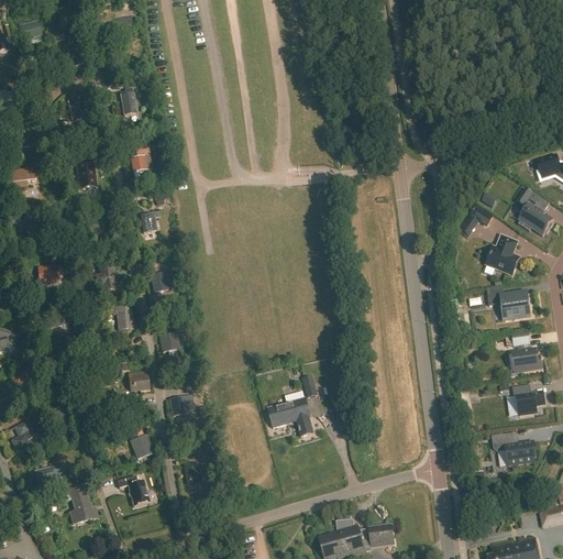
[(109,23),(112,39),(123,36),(120,18),(116,19),(116,22),(109,23)]
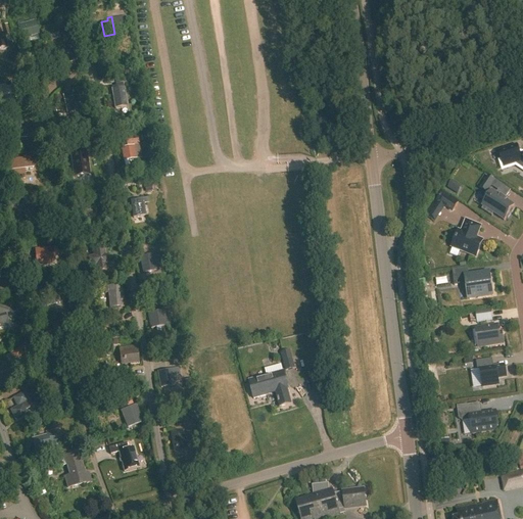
[(19,18),(24,35),(38,31),(35,18),(24,21),(22,17),(19,18)]
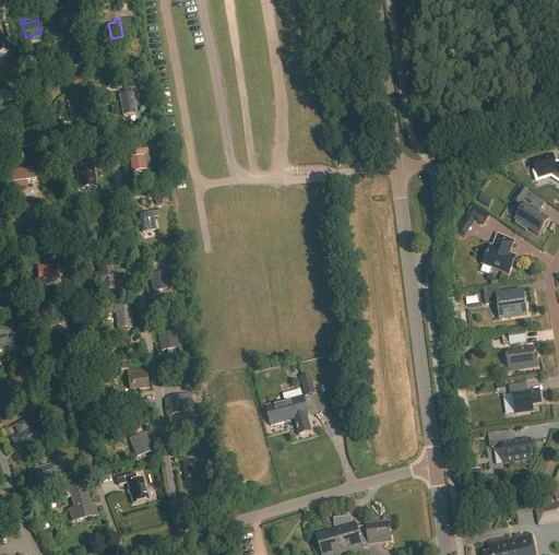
[(129,90),(120,91),(120,94),(118,94),(119,98),(121,98),(123,113),(134,110),(131,91),(129,92),(129,90)]
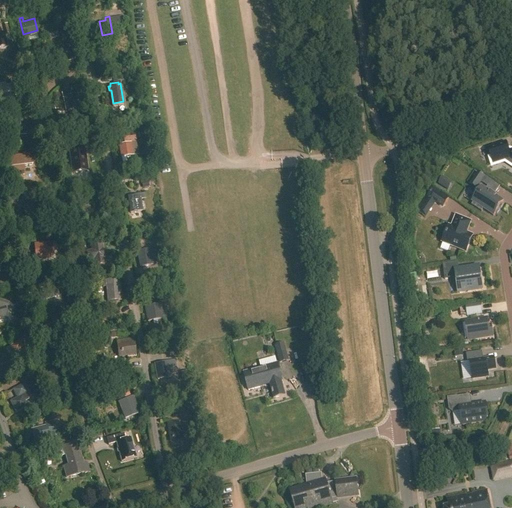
[(0,95),(10,93),(9,87),(11,86),(10,83),(0,85),(0,95)]
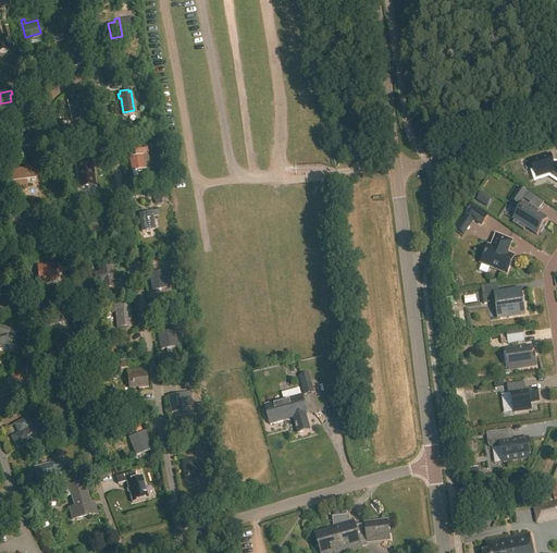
[(79,101),(78,96),(67,99),(71,117),(87,113),(84,100),(79,101)]
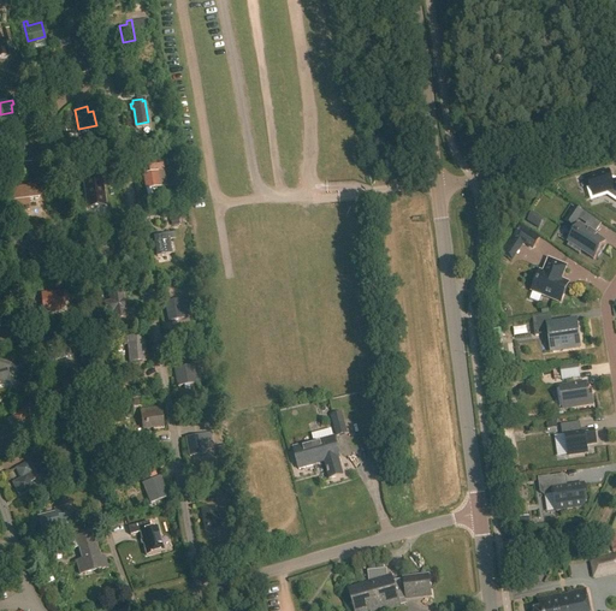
[(11,142),(12,148),(15,148),(16,160),(19,160),(19,161),(22,160),(30,159),(29,141),(11,142)]
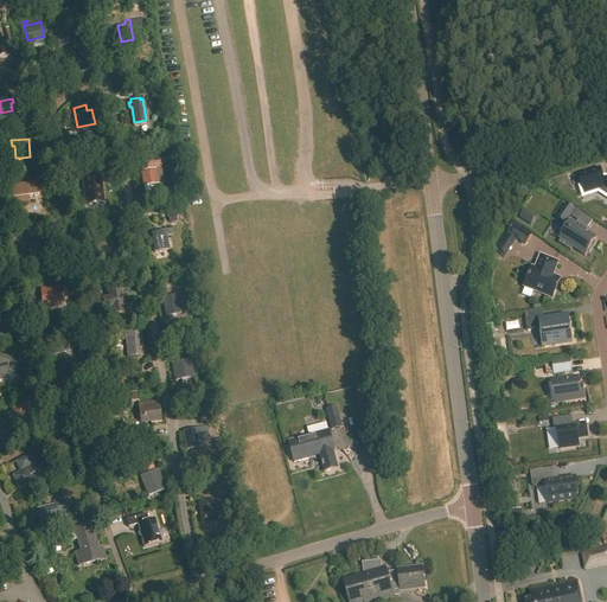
[(161,170),(160,162),(151,164),(151,167),(141,168),(144,183),(157,180),(164,179),(161,170)]
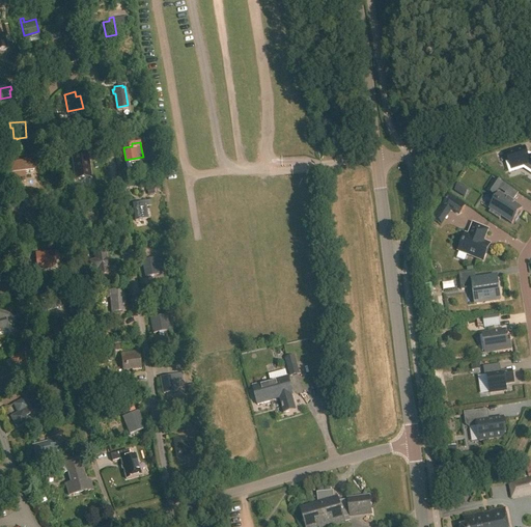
[(525,144),(505,149),(510,167),(528,162),(530,163),(530,167),(530,168),(530,167),(530,153),(528,153),(525,144)]
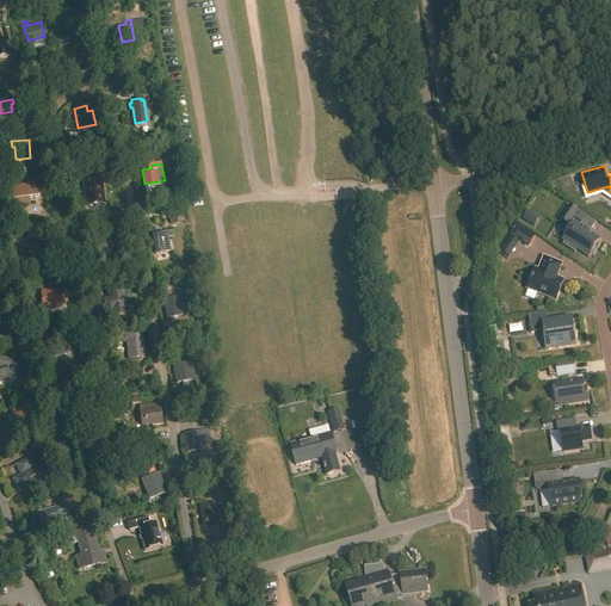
[(82,178),(85,202),(102,199),(98,175),(82,178)]
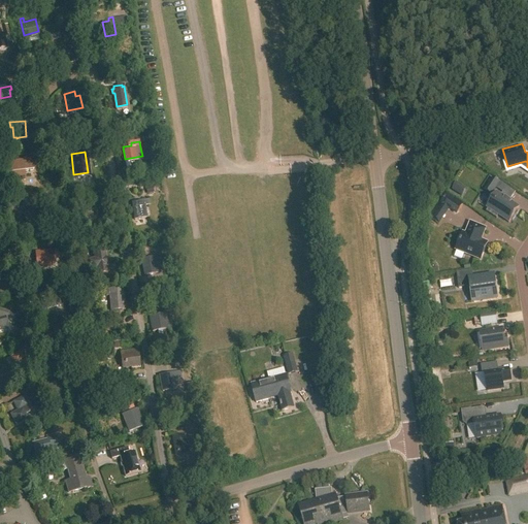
[(32,157),(10,159),(12,177),(25,176),(25,168),(33,167),(32,157)]
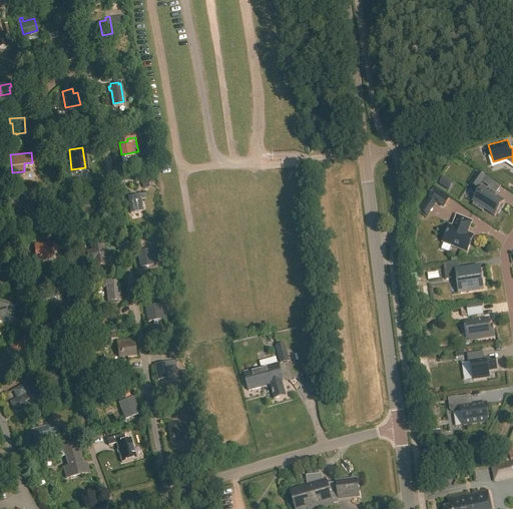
[(479,169),(474,177),(480,181),(482,179),(488,184),(492,178),(479,169)]
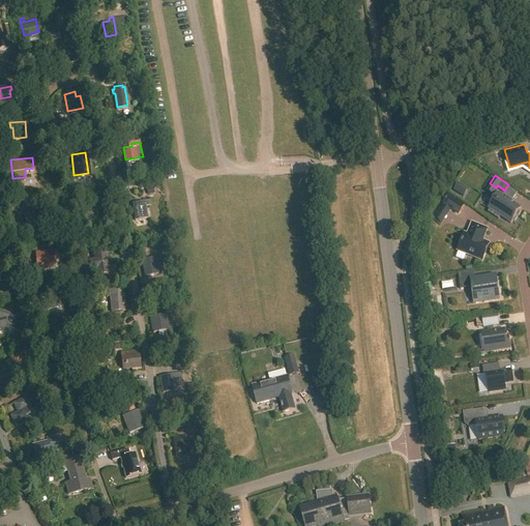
[(490,207),(488,209),(498,216),(500,213),(510,221),(512,217),(514,218),(519,213),(517,212),(521,205),(499,191),(489,206),(490,207)]
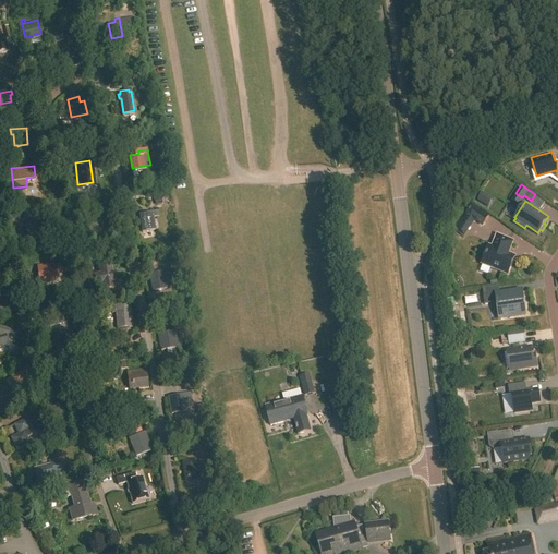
[(472,202),(466,211),(456,227),(463,232),(474,216),(483,221),(488,213),(472,202)]
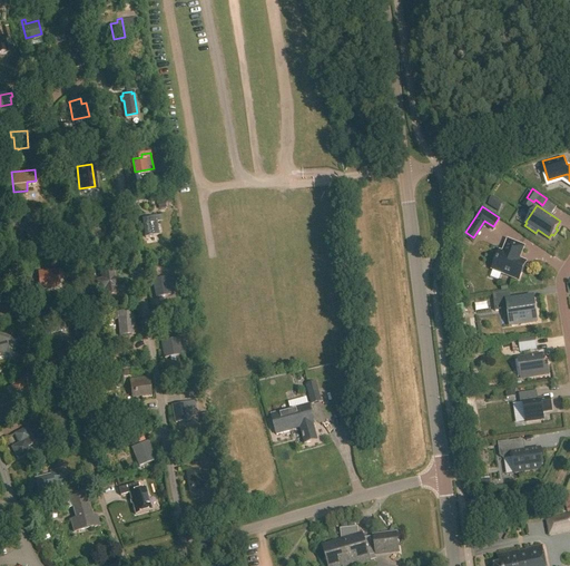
[(161,218),(160,213),(143,215),(146,234),(158,232),(156,218),(161,218)]
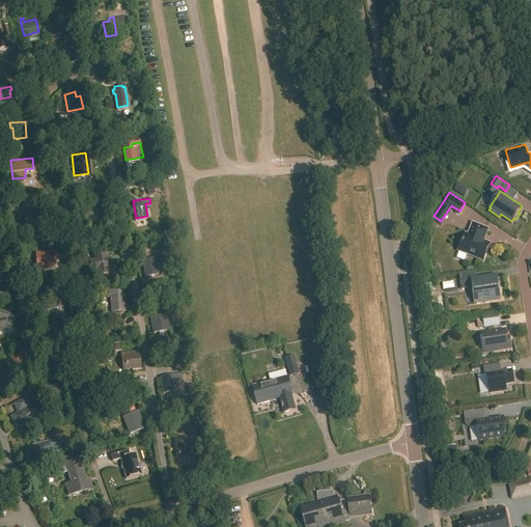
[(24,210),(27,225),(37,223),(35,213),(37,213),(37,207),(24,210)]
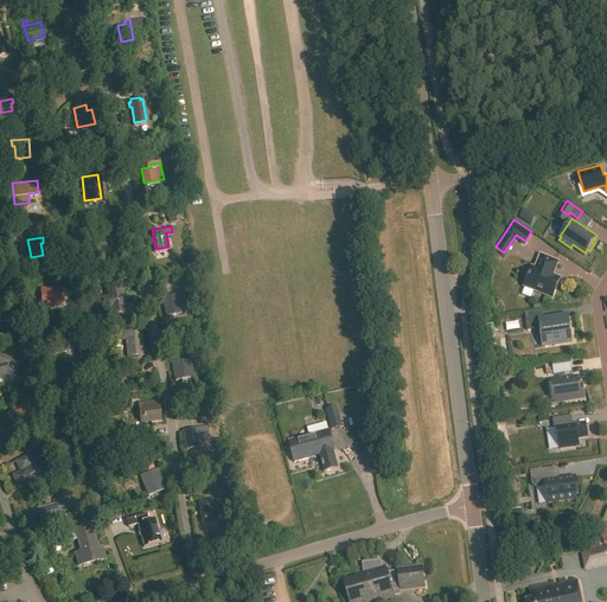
[(102,245),(95,247),(96,257),(104,256),(107,266),(115,263),(110,241),(102,242),(102,245)]
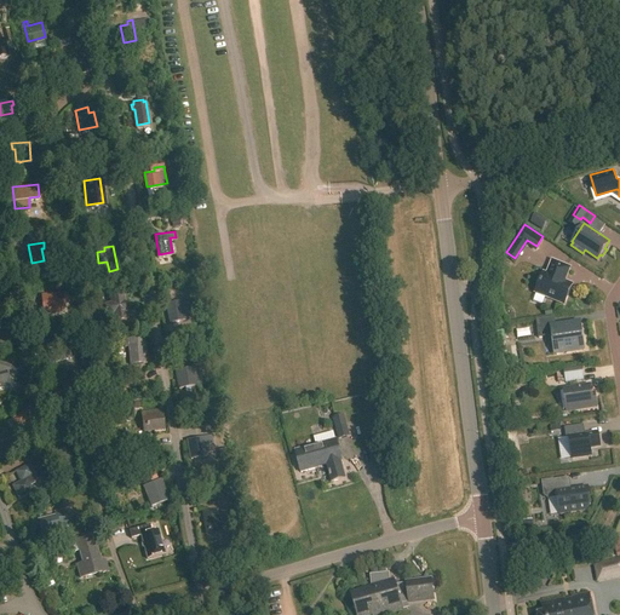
[(535,289),(564,302),(573,281),(568,280),(568,279),(564,280),(562,276),(567,275),(566,274),(570,264),(552,257),(546,270),(544,269),(535,289)]
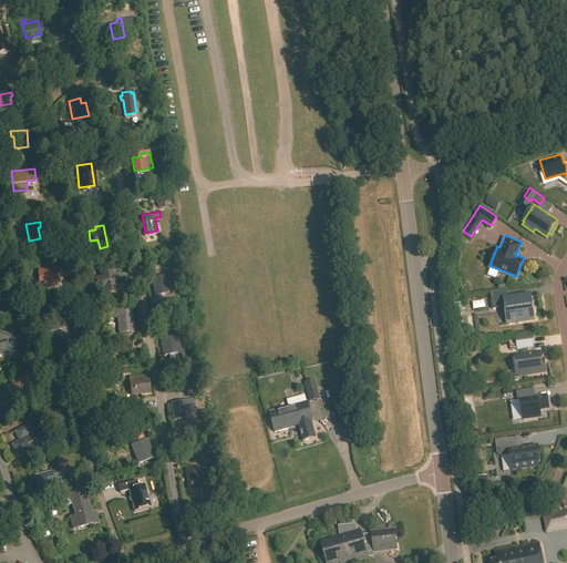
[(59,273),(58,267),(58,266),(38,267),(39,285),(55,283),(54,273),(59,273)]
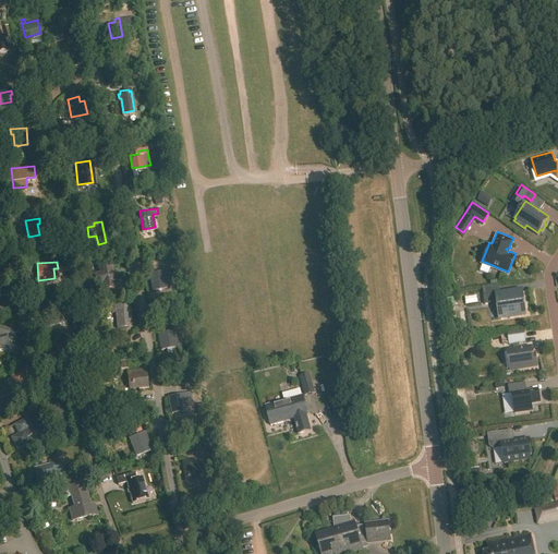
[(95,274),(96,281),(104,280),(105,287),(112,286),(111,279),(110,271),(109,271),(108,264),(100,266),(101,273),(95,274)]
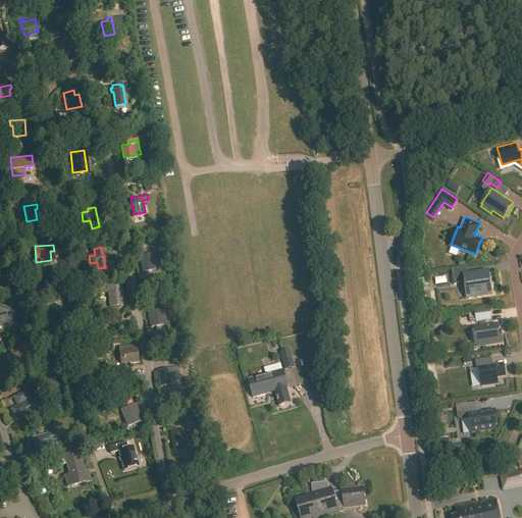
[(152,264),(152,267),(156,267),(154,257),(158,257),(157,251),(141,254),(143,266),(152,264)]
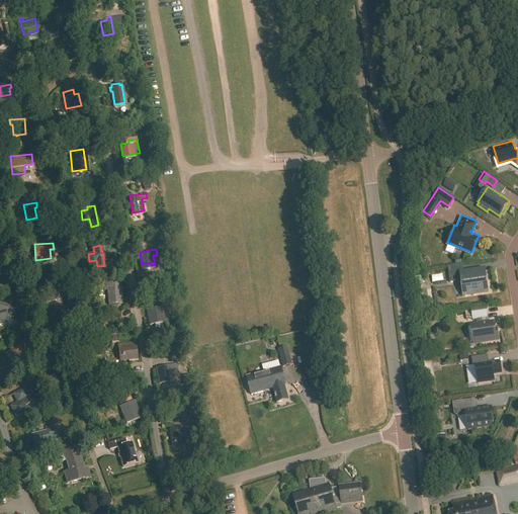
[(488,288),(484,267),(460,270),(463,292),(488,288)]
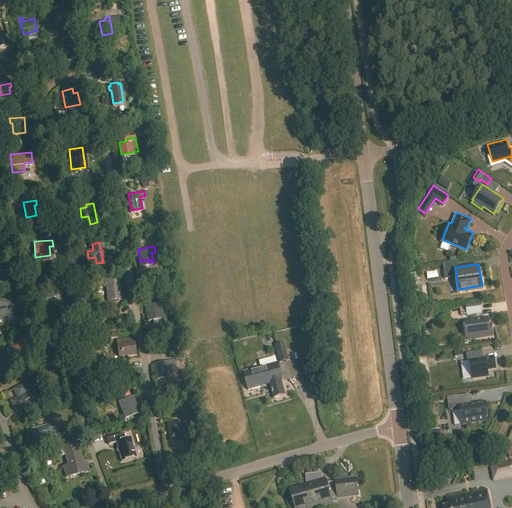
[(454,267),(445,269),(447,278),(456,276),(454,267)]
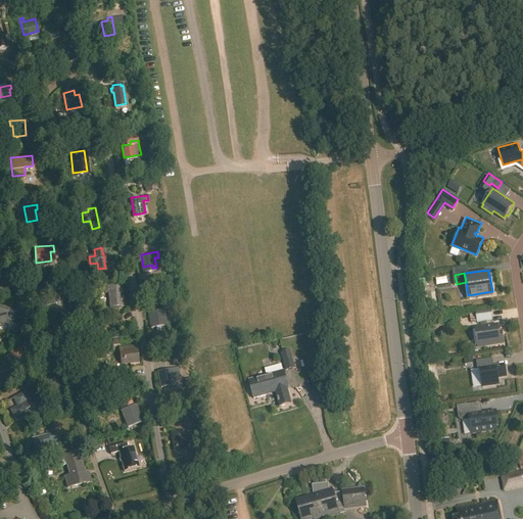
[(419,287),(426,286),(425,276),(418,277),(419,287)]
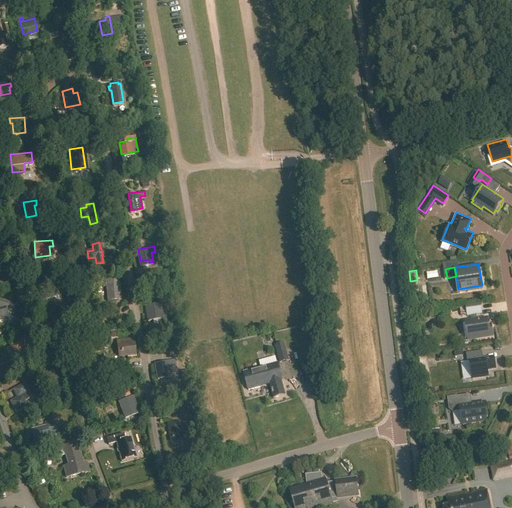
[(119,276),(102,278),(103,284),(106,284),(107,298),(109,298),(110,300),(118,299),(117,297),(121,297),(119,276)]
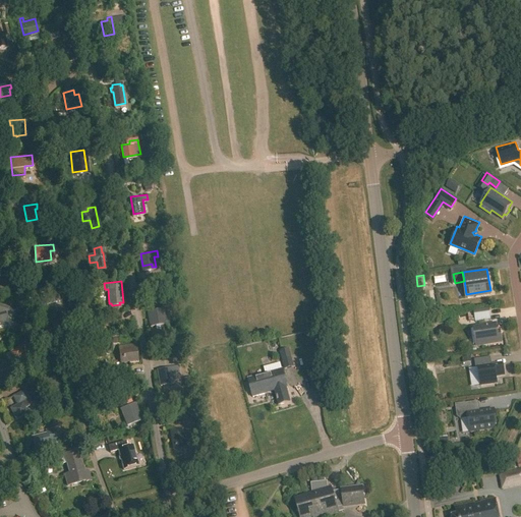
[(43,299),(45,305),(48,304),(47,301),(59,298),(55,283),(43,286),(46,298),(43,299)]
